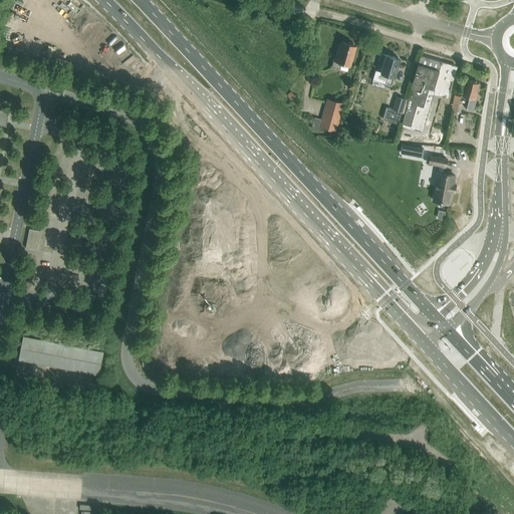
[(335,55),(332,66),(347,71),(350,61),(352,61),(354,55),(352,54),(355,45),(341,41),(337,55),(335,55)]
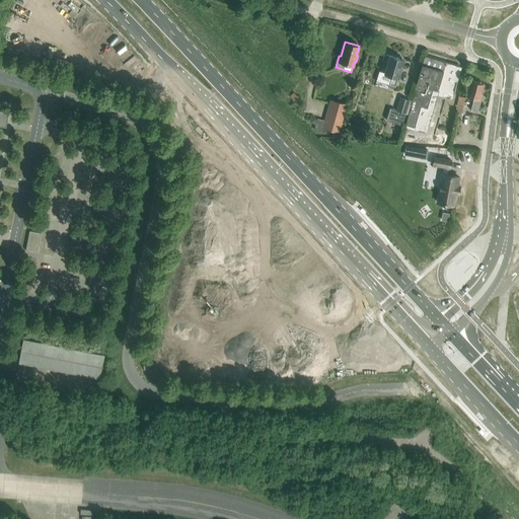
[(379,71),(376,80),(389,84),(395,86),(403,60),(386,54),(386,55),(384,55),(382,62),(383,62),(383,63),(388,65),(385,73),(379,71)]
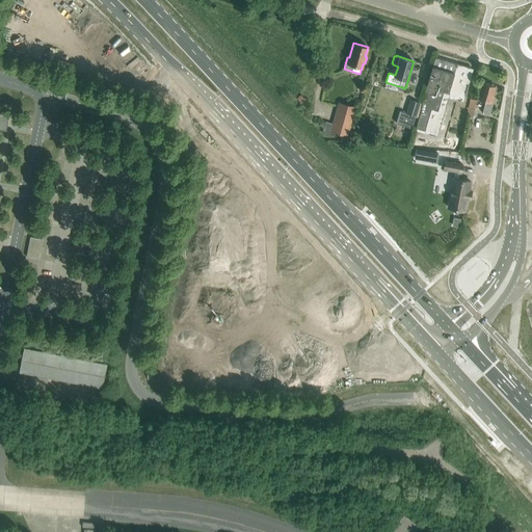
[(483,112),(489,114),(495,96),(493,96),(496,85),(483,82),(480,92),(478,99),(486,101),(483,112)]
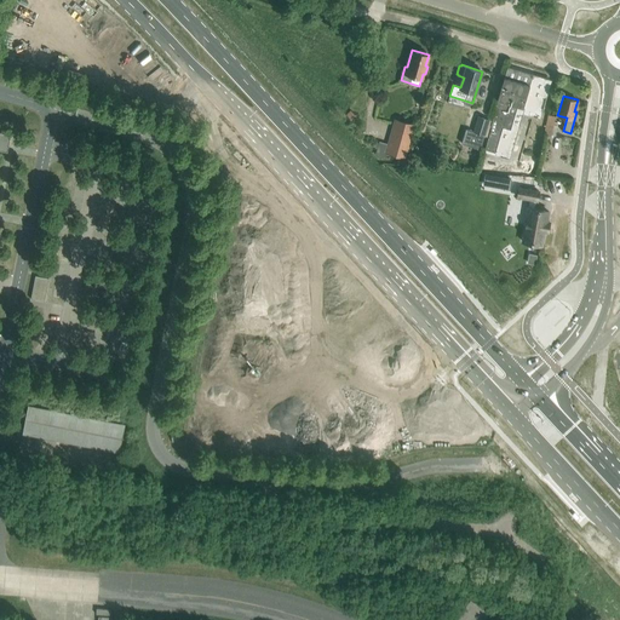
[(549,114),(545,136),(552,137),(556,116),(549,114)]
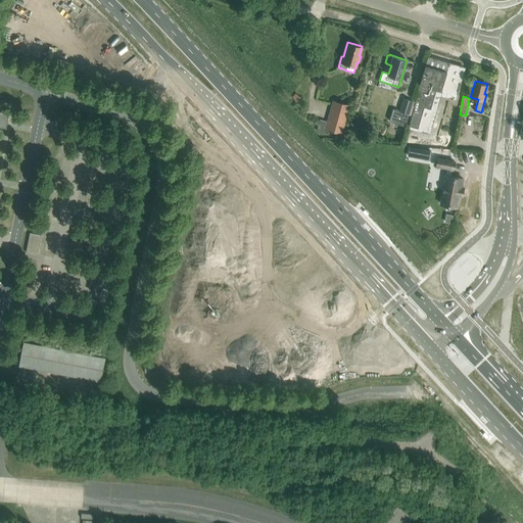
[(406,126),(413,101),(403,98),(399,111),(393,109),(389,122),(406,126)]
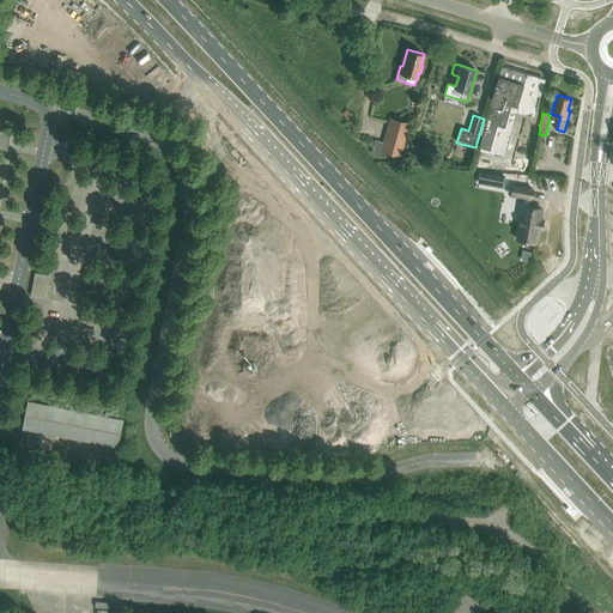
[(413,123),(390,117),(381,151),(401,158),(413,123)]
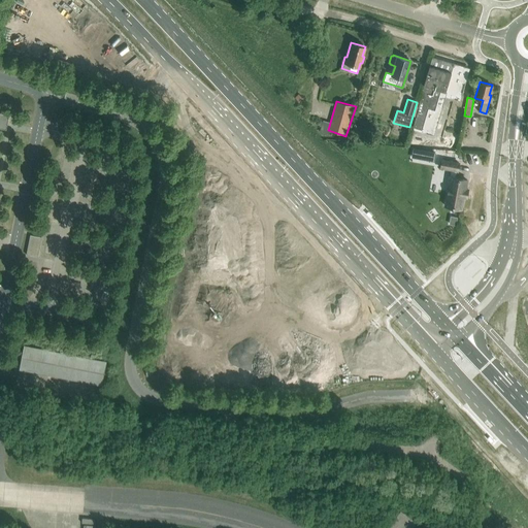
[(0,111),(0,128),(6,129),(9,114),(0,111)]
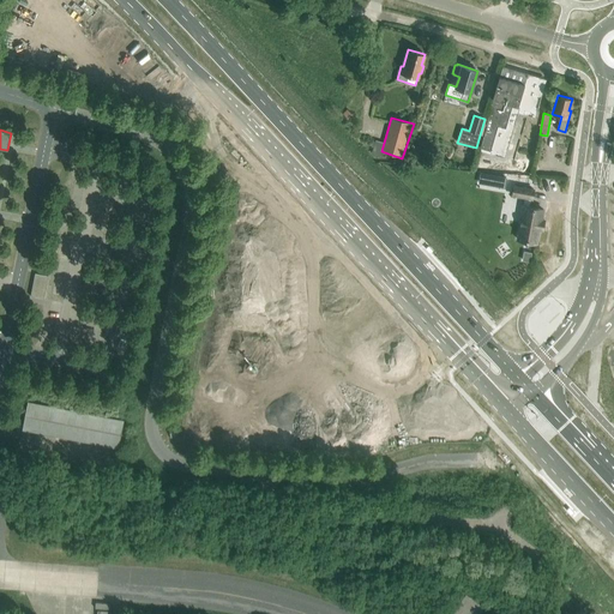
[(481,173),(479,182),(505,187),(506,178),(481,173)]
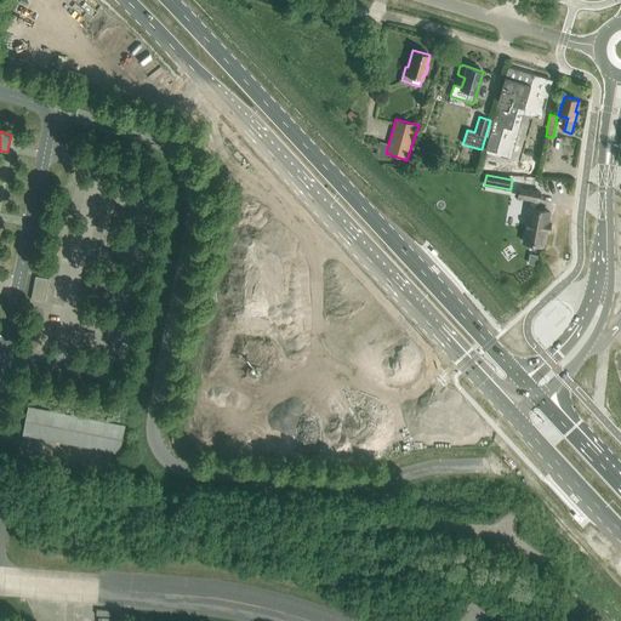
[(527,223),(524,237),(523,241),(543,245),(546,232),(548,232),(550,222),(547,222),(550,211),(535,209),(537,200),(540,191),(520,188),(519,198),(530,199),(529,208),(528,208),(525,223),(527,223)]
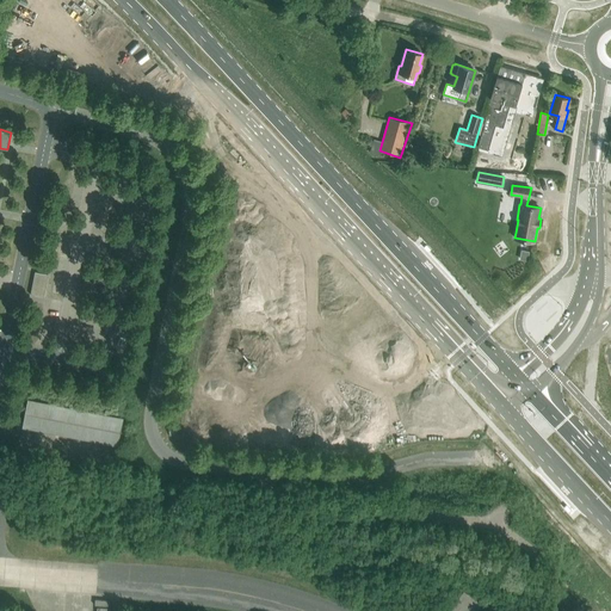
[(30,295),(44,297),(48,275),(35,272),(30,295)]
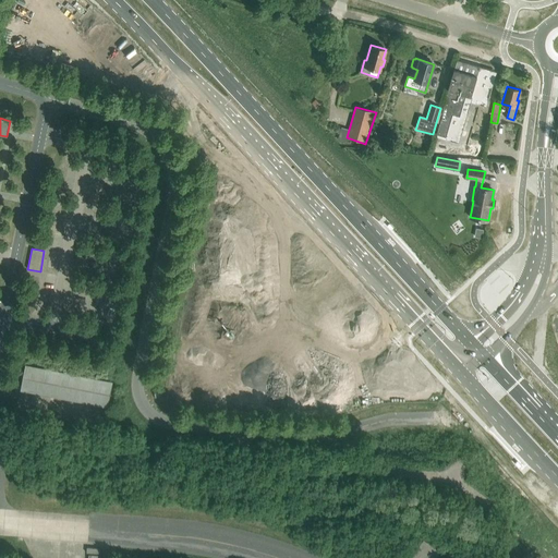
[(21,386),(108,403),(112,385),(25,368),(21,386)]
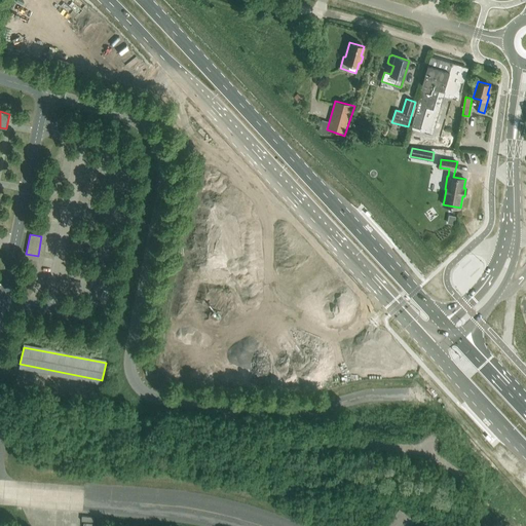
[(412,525),(416,520),(399,506),(384,525),(412,525)]
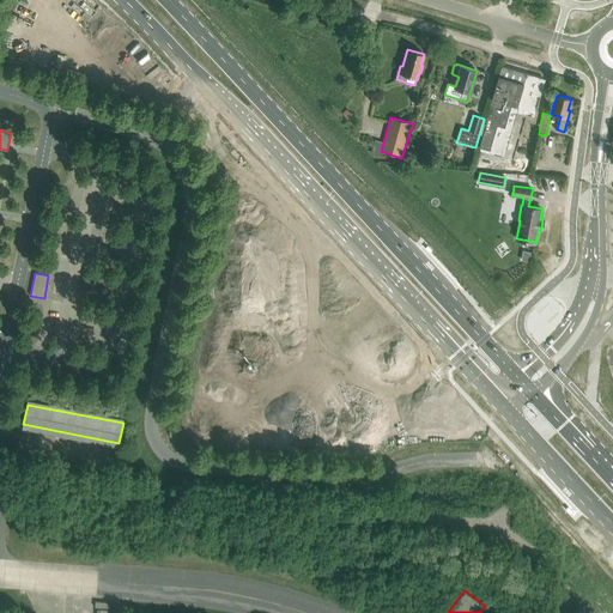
[(560,598),(559,612),(577,612),(577,598),(560,598)]
